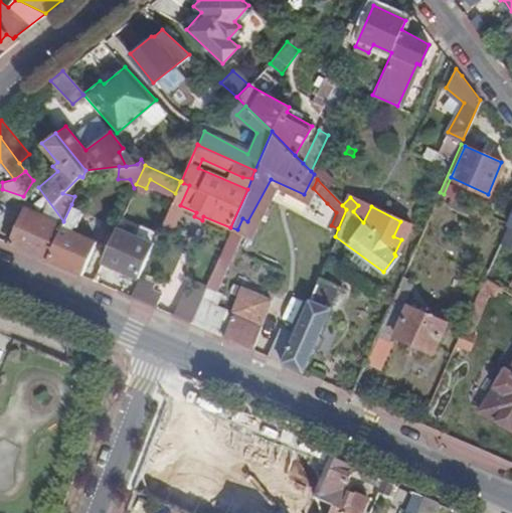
[(61,224),(47,260),(69,270),(80,275),(95,241),(70,229),(72,225),(74,225),(78,218),(73,216),(77,208),(71,204),(63,221),(61,224)]
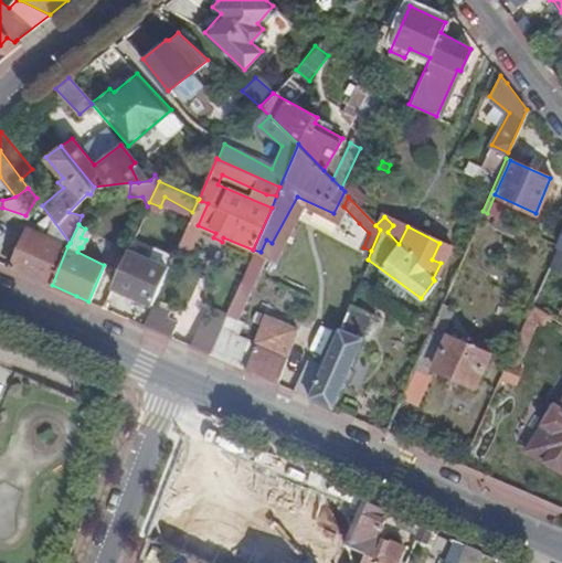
[(81,237),(86,240),(89,231),(85,229),(81,237)]
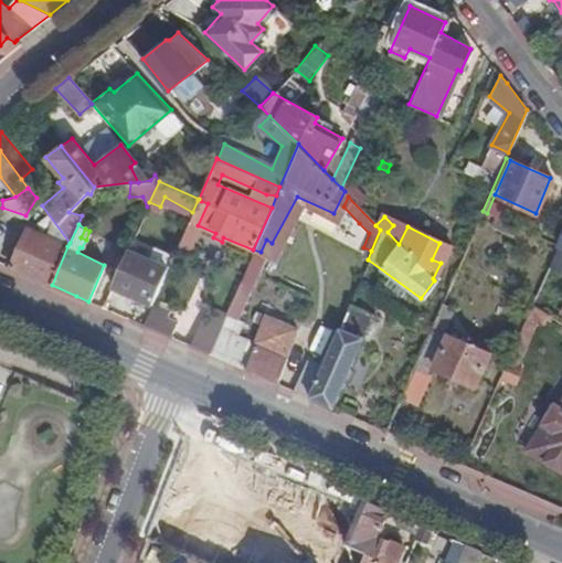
[(27,230),(10,266),(52,285),(67,246),(27,230)]
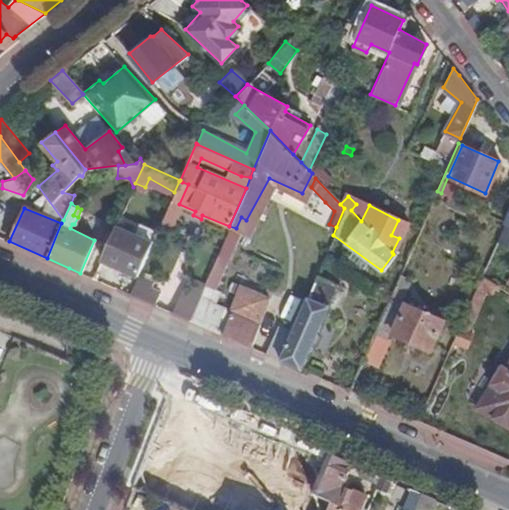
[(157,231),(164,216),(152,211),(146,226),(157,231)]
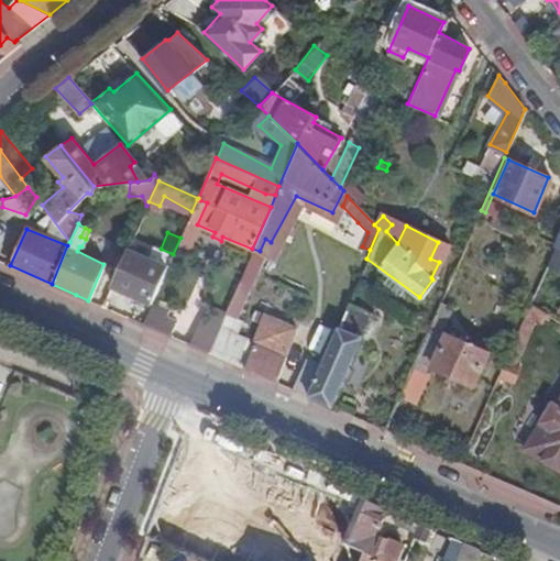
[(559,245),(555,243),(546,264),(559,270),(559,245)]
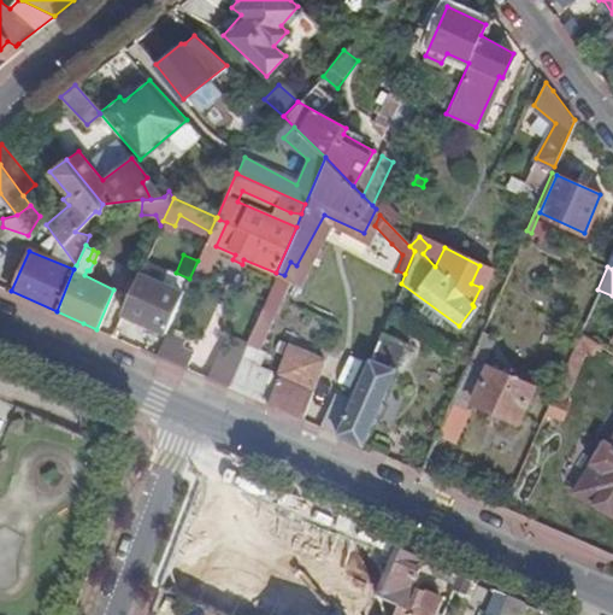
[(140,270),(122,312),(127,315),(146,273),(140,270)]
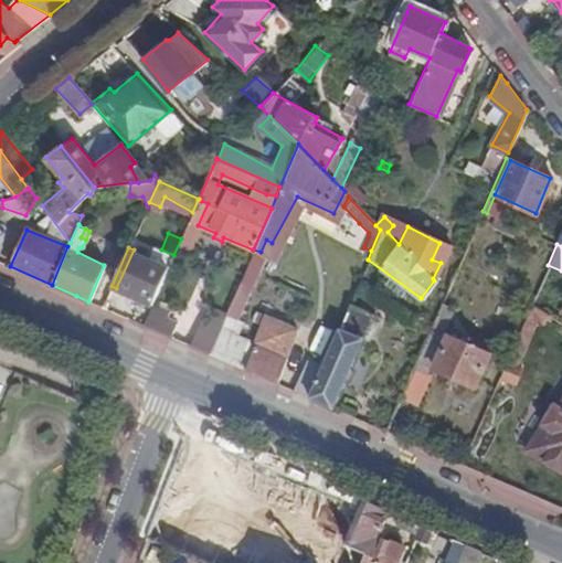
[(169,265),(134,250),(116,288),(151,305),(169,265)]
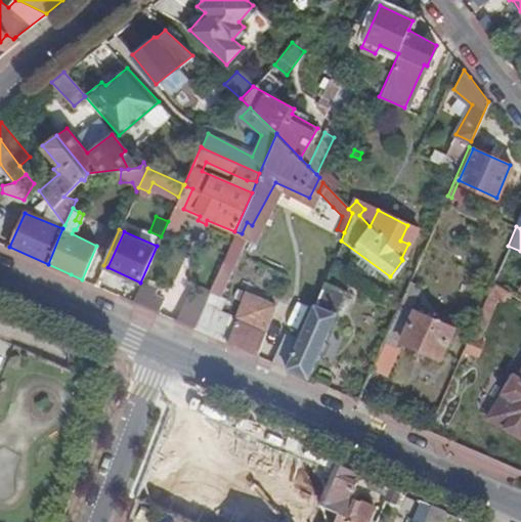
[(226,263),(222,260),(209,291),(218,295),(228,269),(224,267),(226,263)]
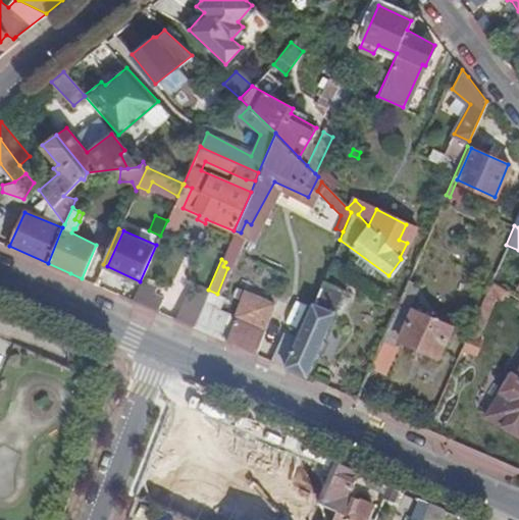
[(416,275),(410,273),(384,333),(437,356),(451,324),(408,306),(418,283),(413,281),(416,275)]
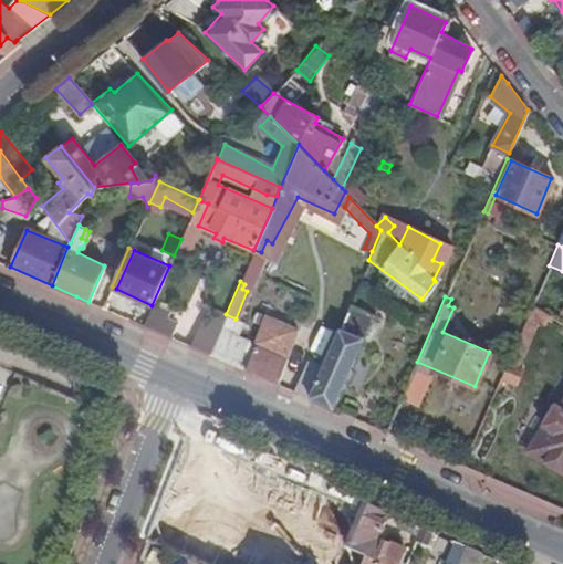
[(310,399),(333,409),(373,314),(350,304),(321,369),(310,399)]
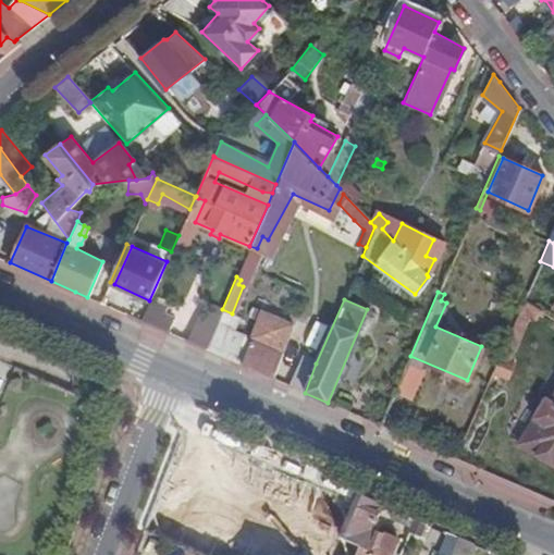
[(146,308),(139,321),(163,331),(169,318),(146,308)]
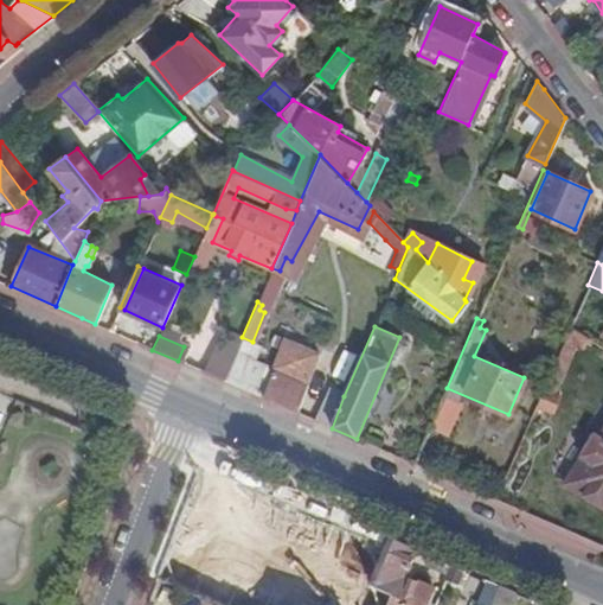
[(262,397),(271,370),(250,360),(257,344),(252,342),(242,337),(236,350),(223,380),(262,397)]
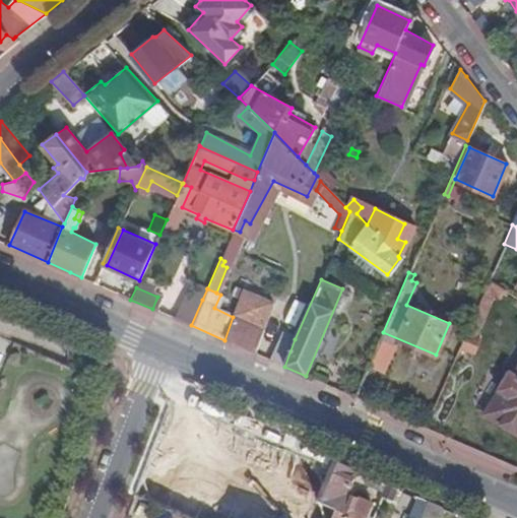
[(243,347),(254,352),(271,302),(243,289),(233,317),(224,340),(243,347)]
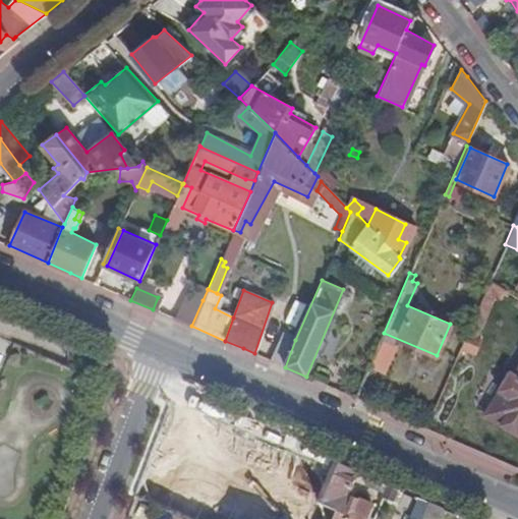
[(174,319),(191,326),(203,300),(185,293),(174,319)]
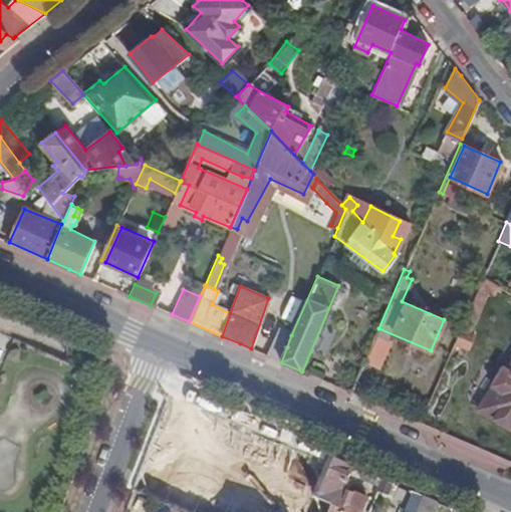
[(470,327),(462,322),(453,343),(466,348),(472,334),(468,332),(470,327)]
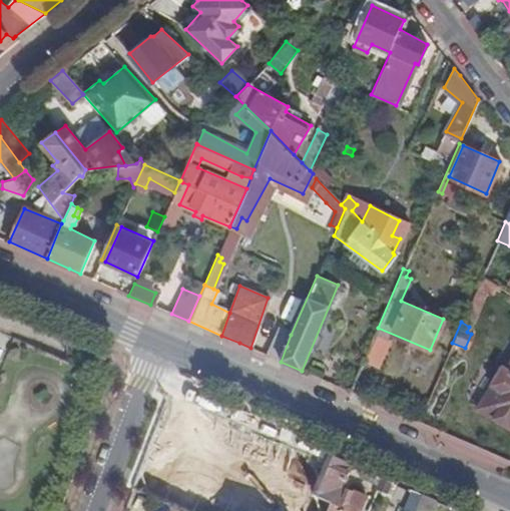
[(266,355),(281,362),(291,335),(277,329),(266,355)]
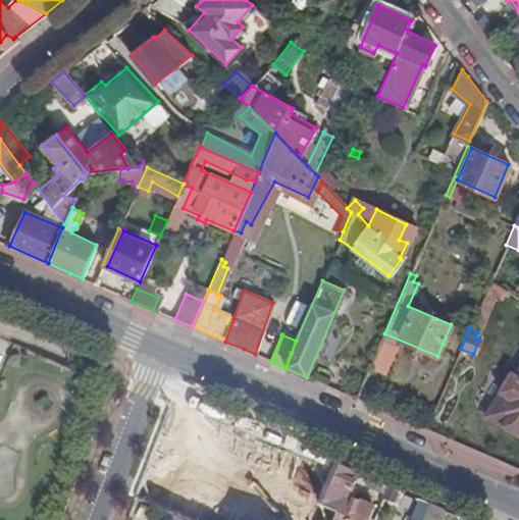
[(37,519),(93,377),(11,346),(0,373),(0,519),(37,519)]
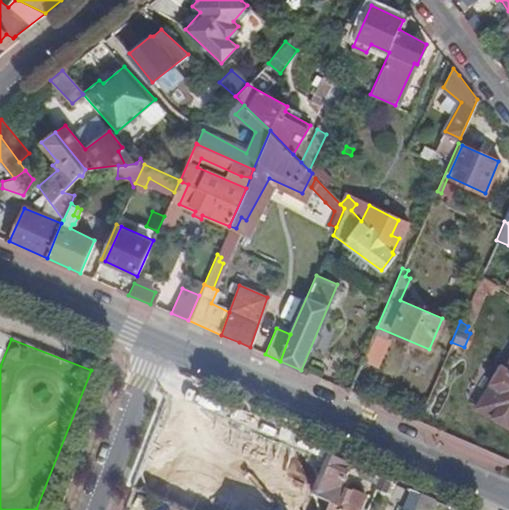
[(508,352),(476,407),(508,426),(508,352)]
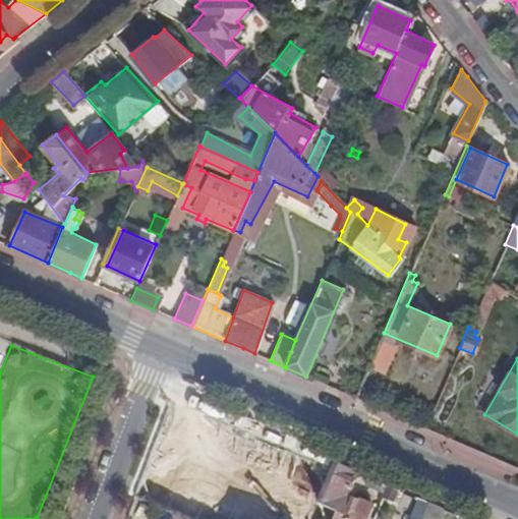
[(159,430),(202,448),(217,409),(206,405),(184,395),(171,402),(159,430)]
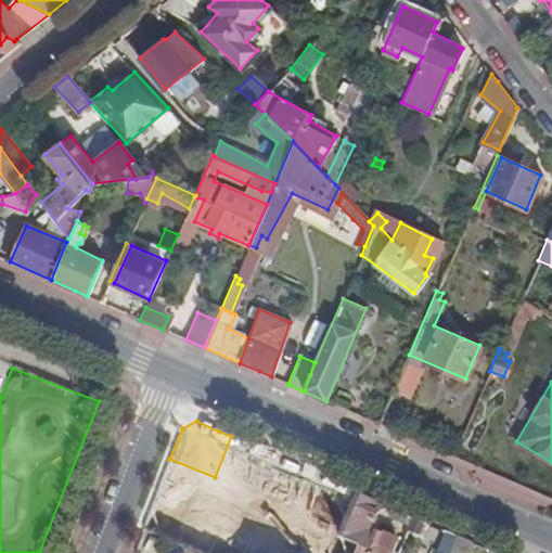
[(169,459),(166,466),(212,485),(215,477),(169,459)]
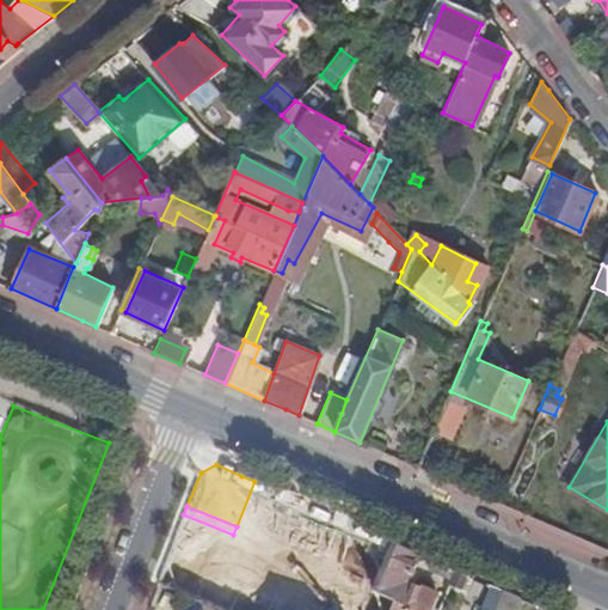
[(394,542),(376,535),(361,568),(366,589),(373,592),(394,542)]
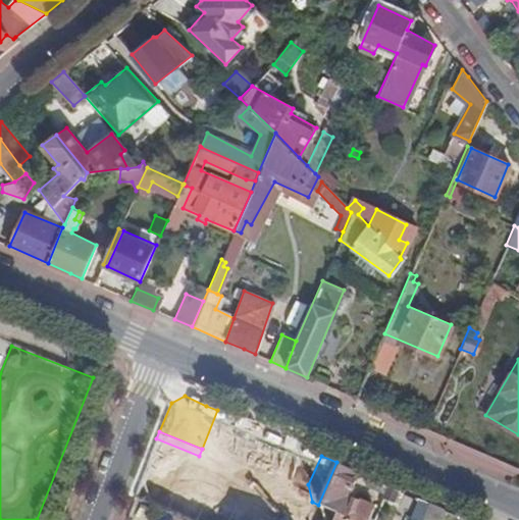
[(336,462),(318,505),(322,507),(327,509),(338,513),(333,519),(367,519),(372,508),(348,497),(358,472),(336,462)]
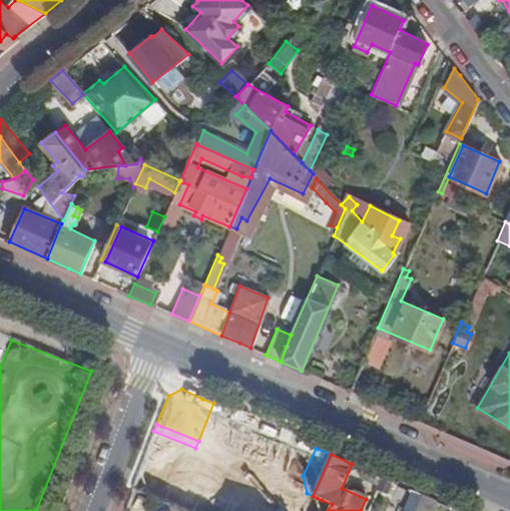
[(376,474),(369,471),(367,479),(372,481),(376,474)]
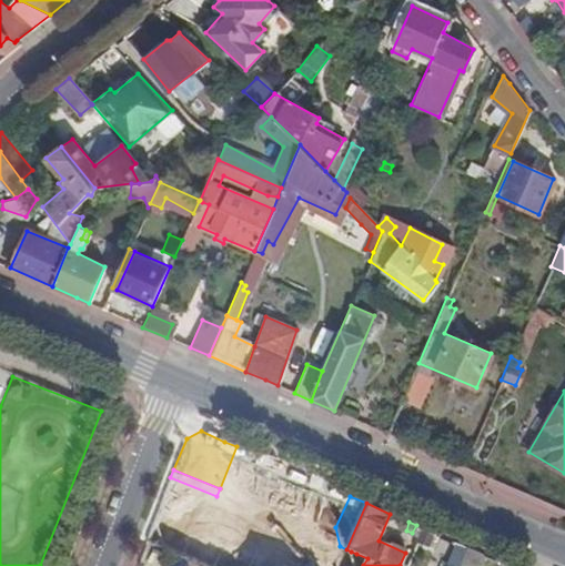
[(323,565),(331,548),(283,528),(266,565),(323,565)]
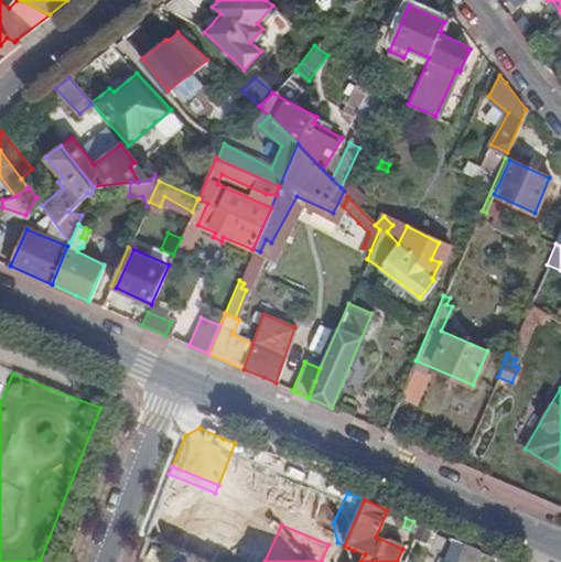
[(429,528),(421,525),(416,536),(423,539),(429,528)]
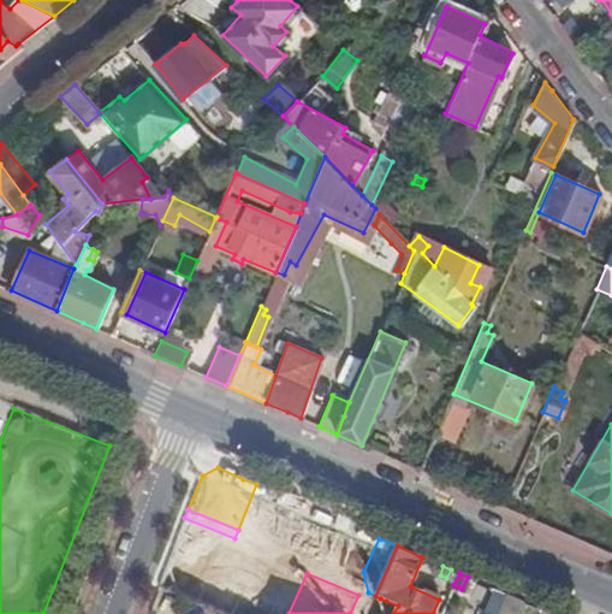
[(209,592),(203,607),(220,613),(223,613),(237,583),(237,580),(226,576),(215,596),(209,592)]
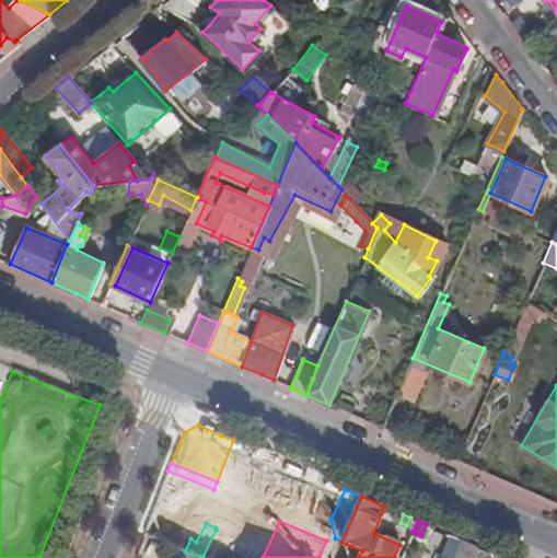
[(216,530),(202,557),(216,557),(227,535),(216,530)]
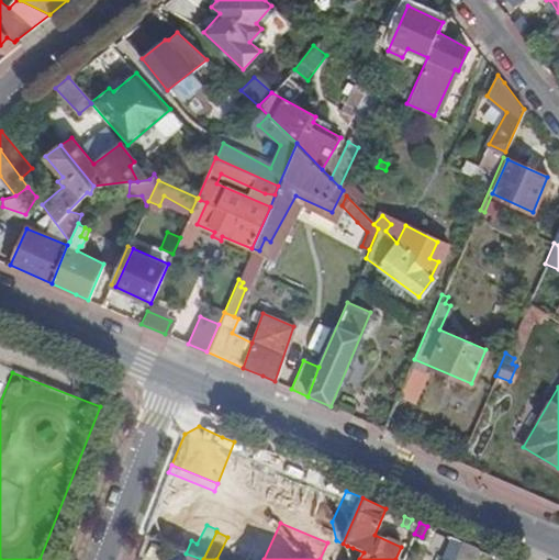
[(472,559),(478,549),(462,541),(454,559),(472,559)]
